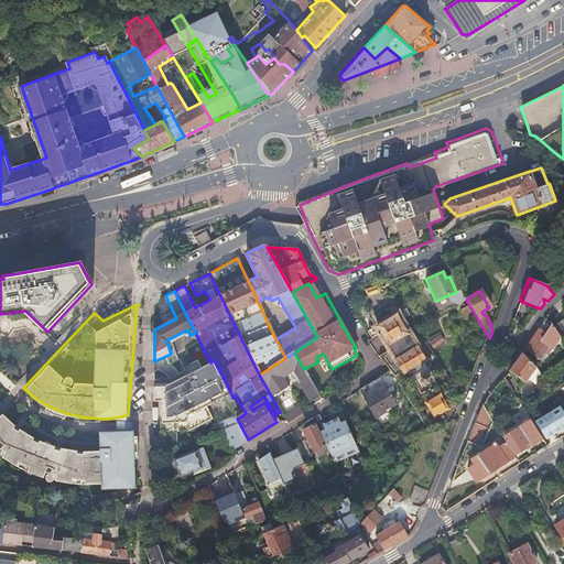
[(398,310),(368,329),(370,331),(366,332),(369,339),(373,336),(389,361),(402,378),(430,360),(402,318),(407,315),(403,307),(399,311),(398,310)]
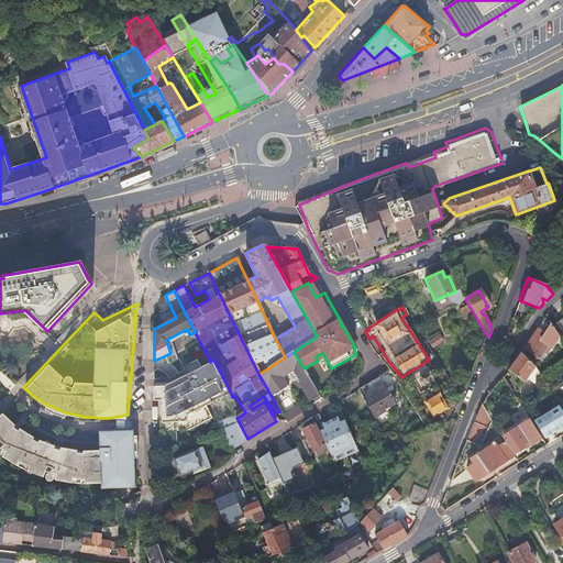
[(547,333),(539,328),(526,350),(540,360),(556,335),(552,327),(547,333)]
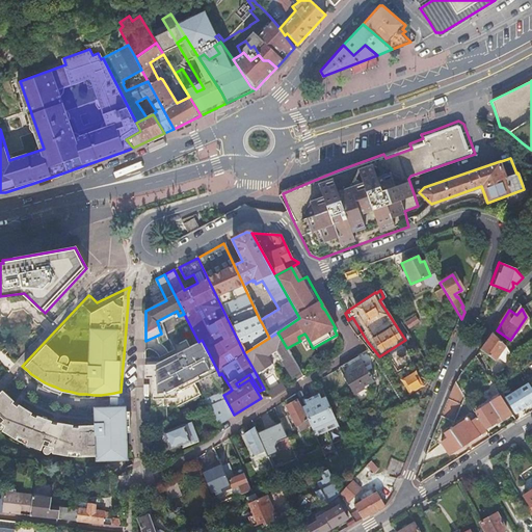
[(269,338),(244,353),(251,366),(257,364),(260,369),(265,366),(261,361),(278,349),(285,358),(283,360),(292,377),(294,376),(296,380),(303,376),(301,372),(293,360),(290,354),(289,352),(287,348),(277,333),(269,338)]
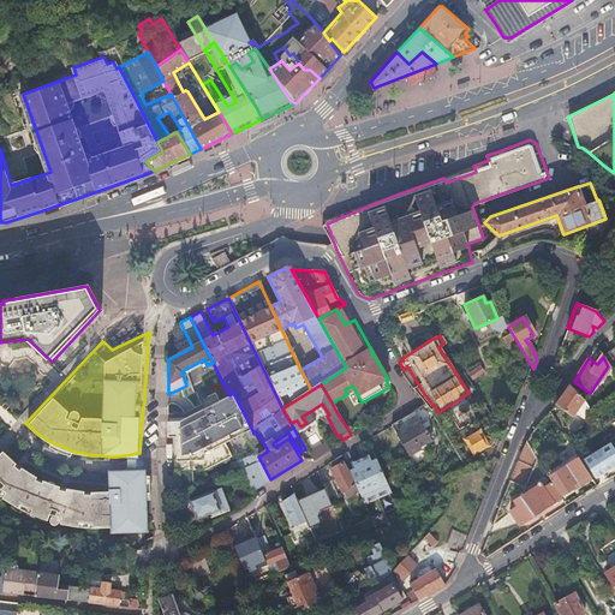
[(572,386),(556,405),(572,417),(574,413),(584,400),(572,386)]
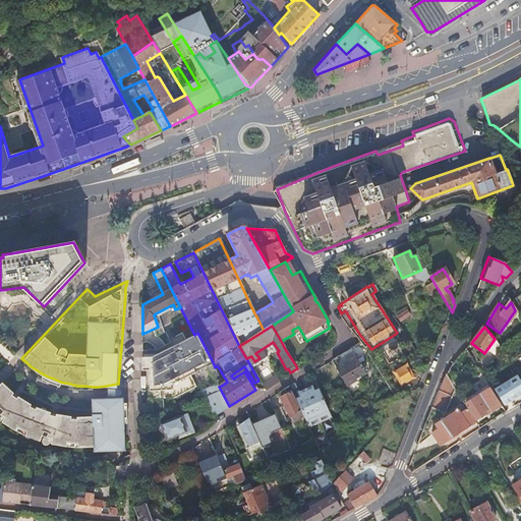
[(170,407),(172,412),(178,409),(172,398),(214,377),(208,366),(214,364),(197,333),(194,335),(154,356),(142,356),(142,361),(142,369),(147,369),(148,414),(157,413),(170,407)]
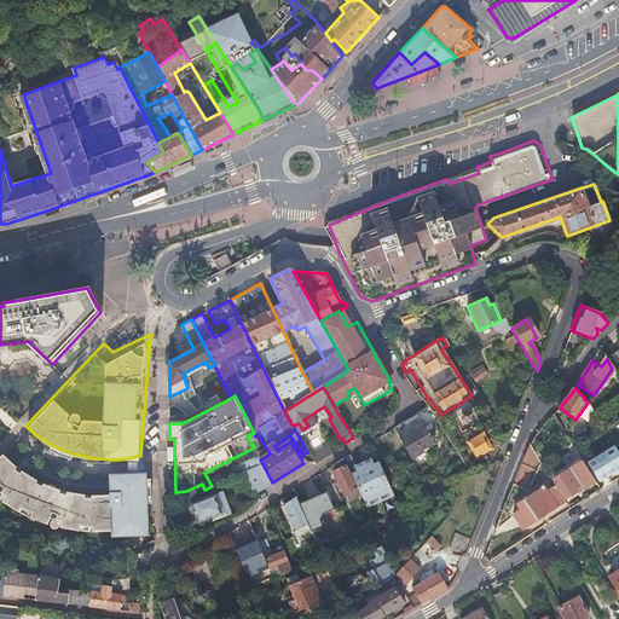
[(596,416),(588,403),(578,416),(590,424),(596,416)]
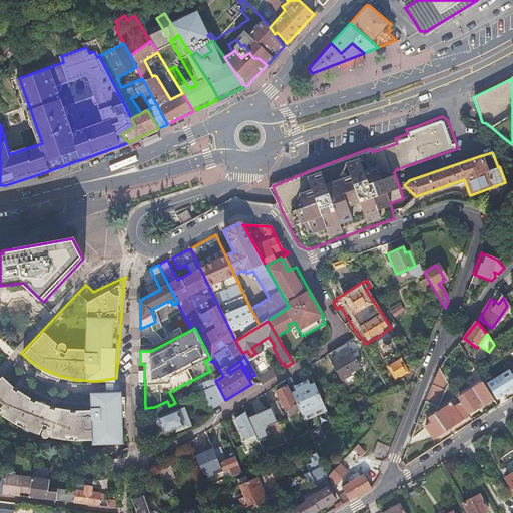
[(388,336),(373,344),(381,357),(395,350),(388,336)]
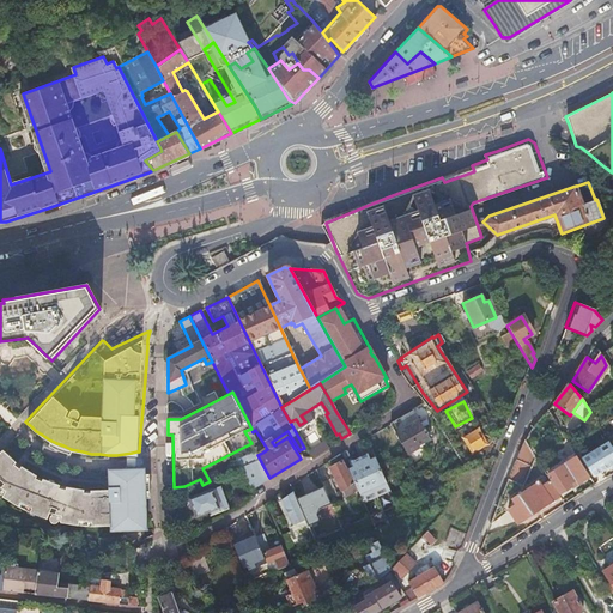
[(399,439),(408,455),(420,447),(419,444),(431,438),(419,420),(396,435),(399,439)]
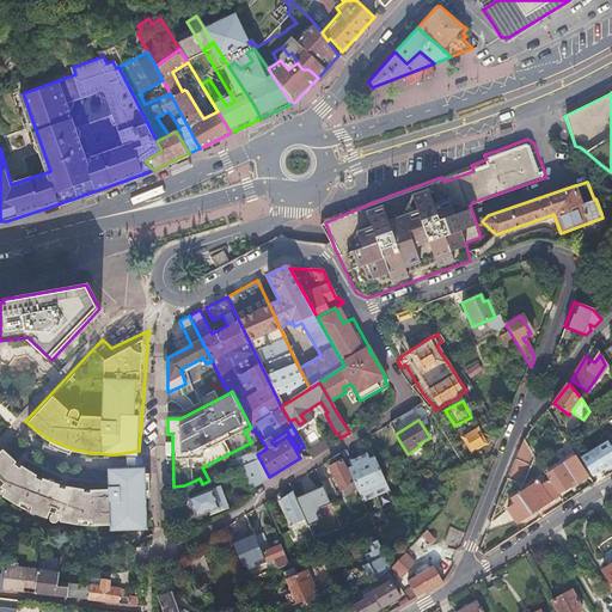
[(251,442),(257,454),(262,452),(252,432),(251,428),(244,430),(251,442)]
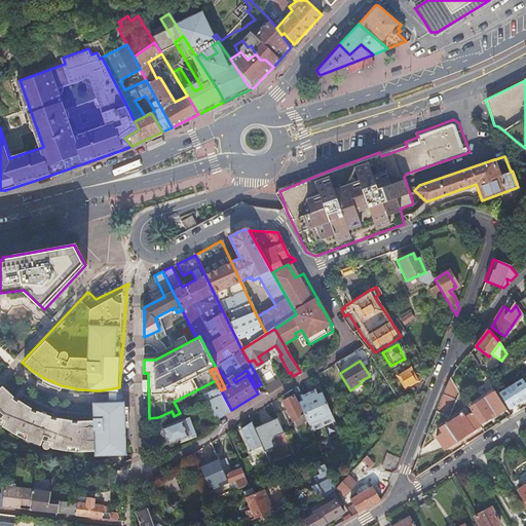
[(324,388),(342,377),(340,373),(337,368),(318,379),(324,388)]
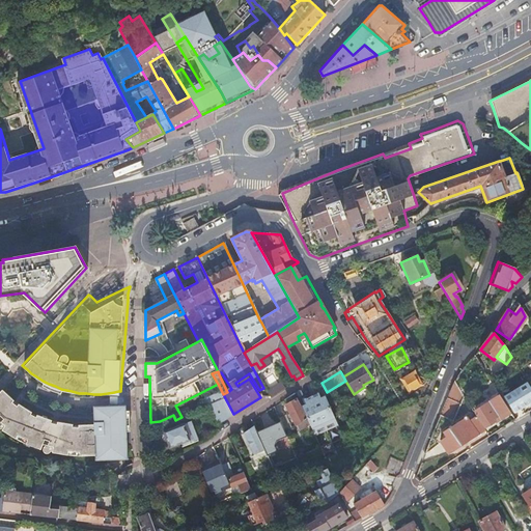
[(413,371),(397,380),(406,395),(421,387),(413,371)]
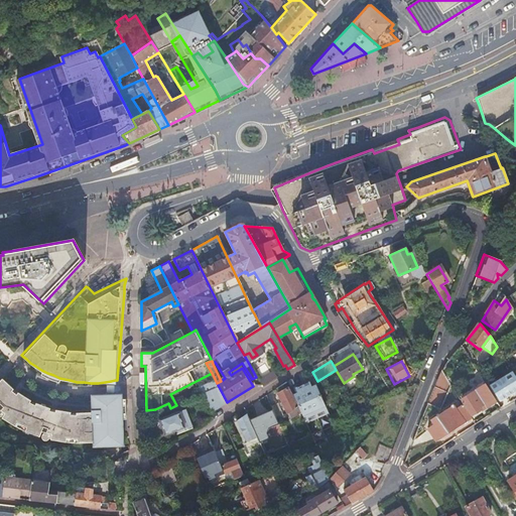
[(213,364),(221,381),(225,378),(215,362),(213,364)]
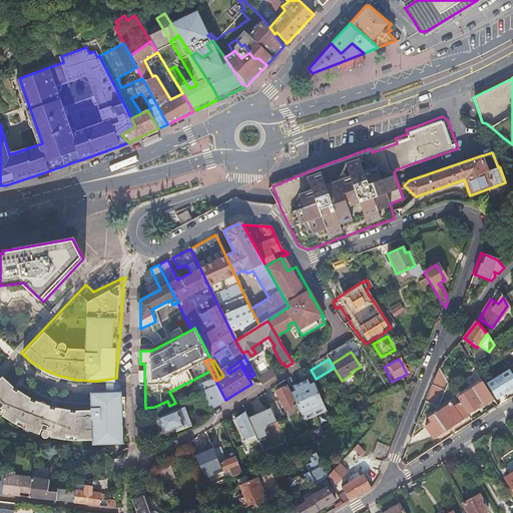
[(260,374),(268,370),(264,363),(255,367),(260,374)]
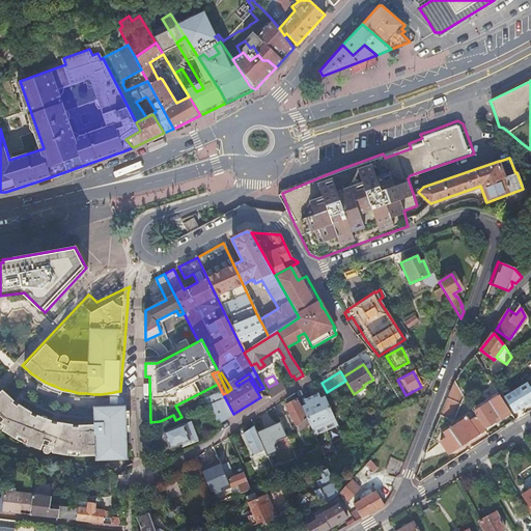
[(453,420),(464,397),(454,382),(441,414),(453,420)]
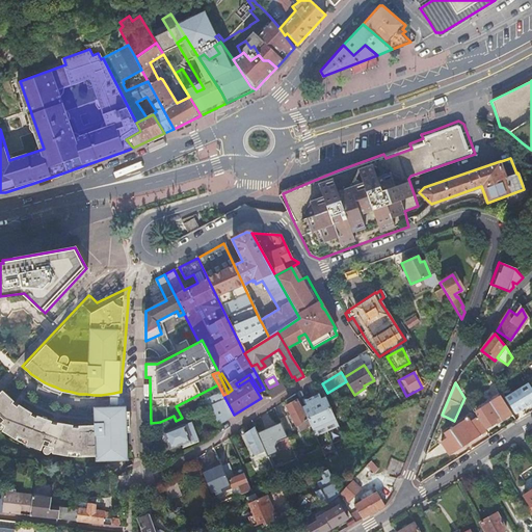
[(5,394),(2,390),(0,391),(0,428),(1,429),(9,434),(18,440),(27,444),(36,448),(41,449),(51,452),(60,454),(71,456),(81,457),(90,457),(101,457),(111,457),(111,460),(134,456),(130,428),(125,402),(104,405),(94,407),(94,413),(97,426),(86,426),(76,425),(65,423),(56,421),(47,418),(37,414),(28,409),(24,406),(19,403),(15,401),(10,397),(5,394)]
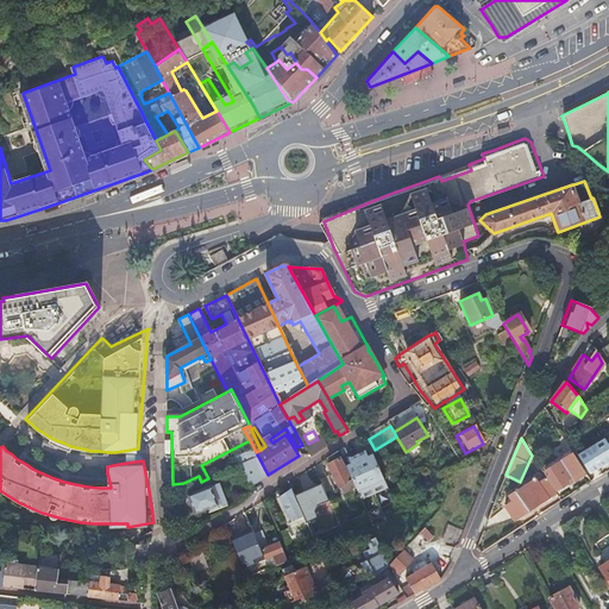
[(608,449),(590,462),(597,471),(608,463),(608,449)]
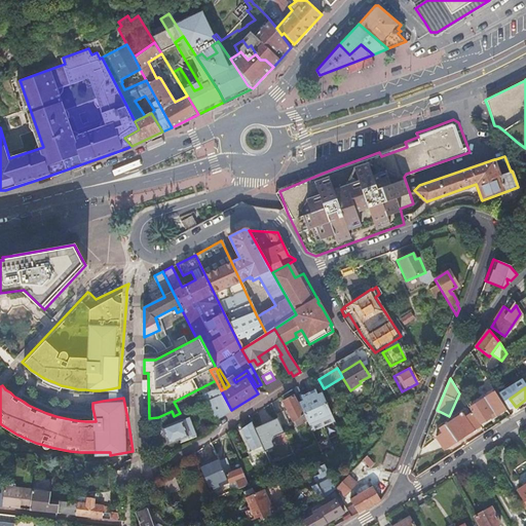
[(215,395),(216,397),(225,414),(231,410),(221,390),(215,395)]
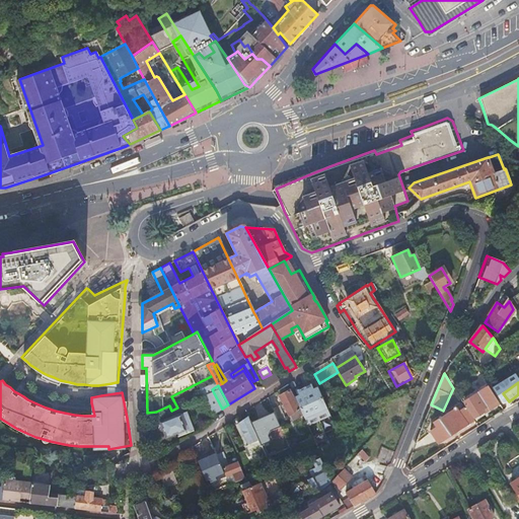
[(304,418),(326,406),(318,389),(314,391),(313,389),(311,385),(297,391),(299,395),(300,397),(296,399),(302,414),(304,418)]
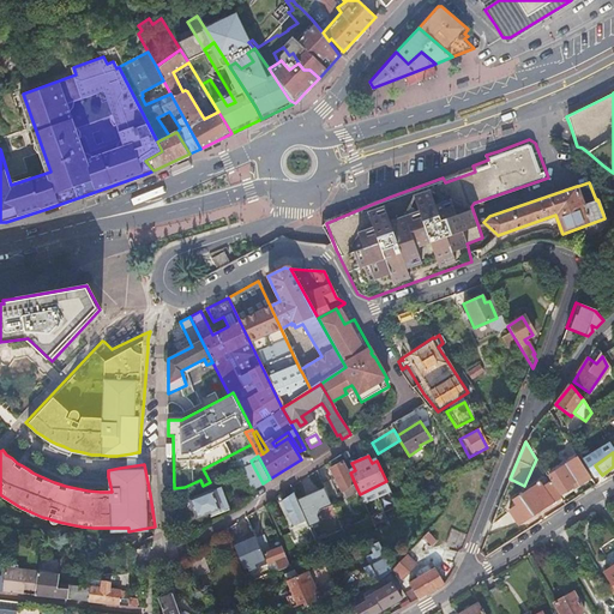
[(572,488),(590,477),(577,457),(549,475),(561,493),(571,487),(572,488)]
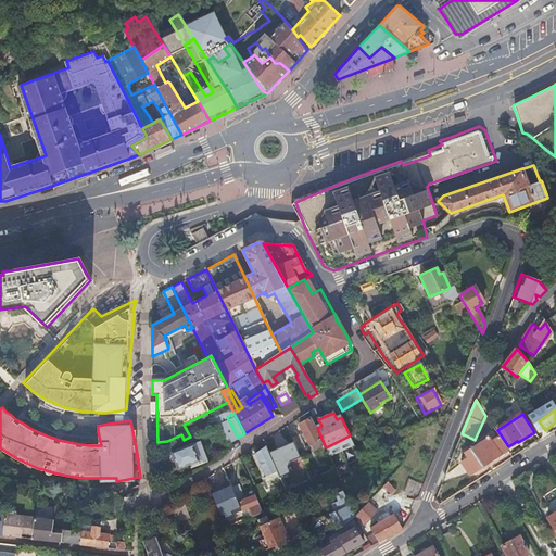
[(316,426),(312,417),(298,425),(312,451),(324,443),(317,428),(316,426)]
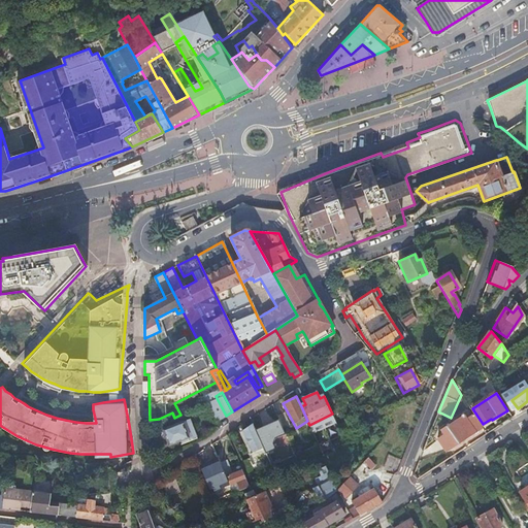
[(217,398),(207,403),(217,422),(226,416),(217,398)]
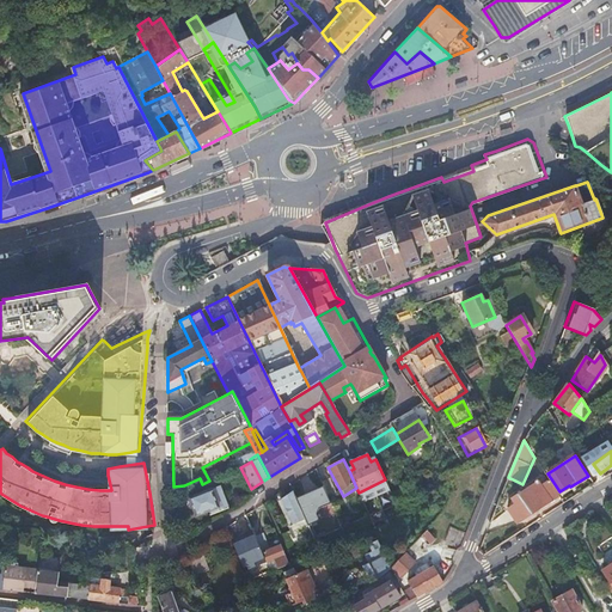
[(322,483),(328,497),(335,494),(328,481),(322,483)]
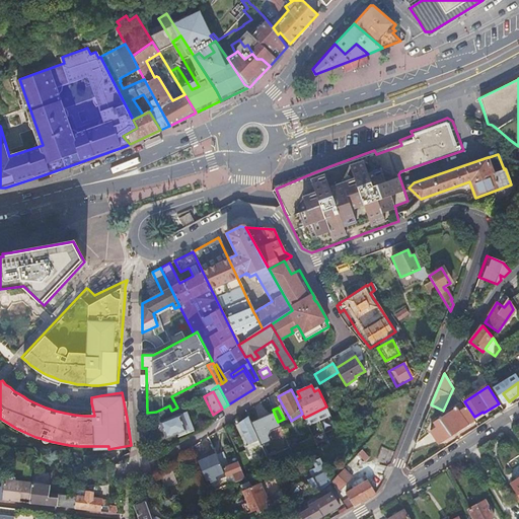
[(438,444),(473,421),(465,408),(459,412),(456,408),(433,423),(436,427),(429,432),(438,444)]
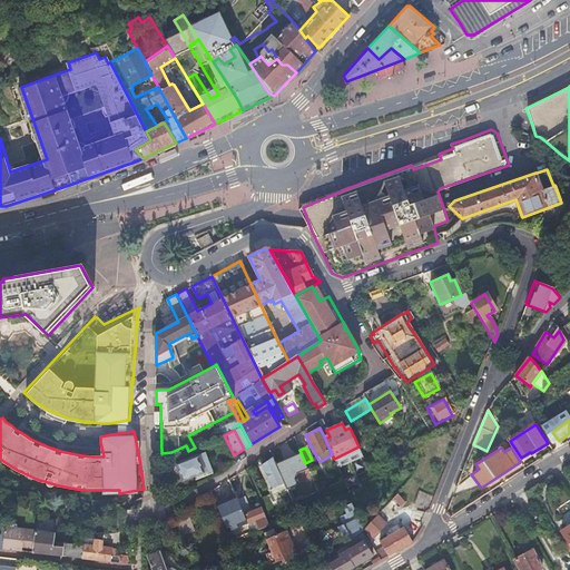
[(293,449),(276,460),(281,472),(297,460),(293,449)]
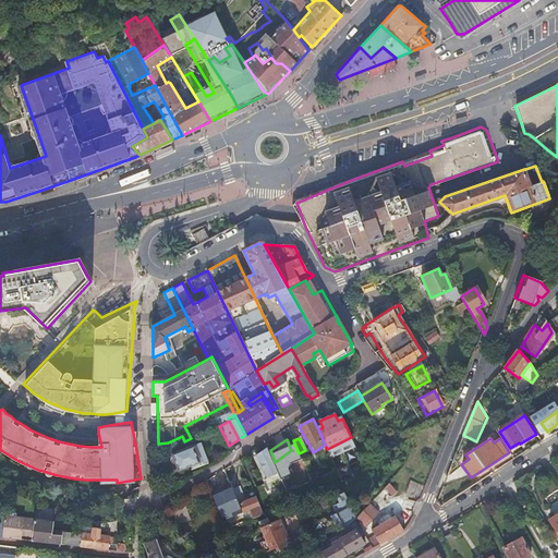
[(209,461),(201,441),(194,444),(202,462),(193,465),(194,469),(209,461)]
